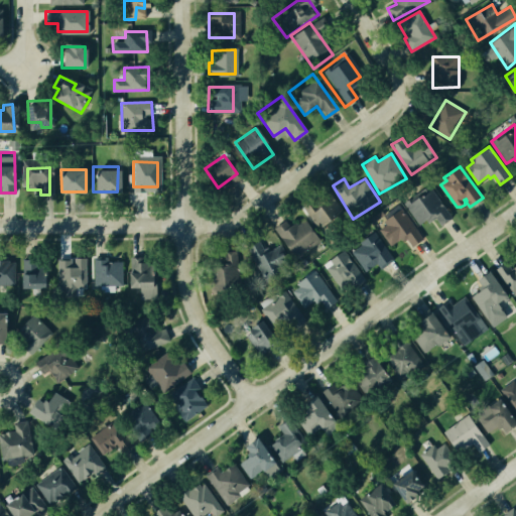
[(429,185),(453,218),(442,226),(436,218),(428,223),(426,220),(419,225),(404,203),(429,185)]
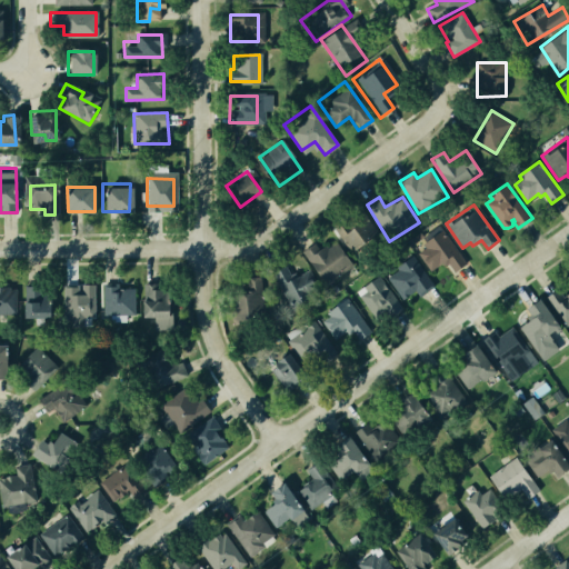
[(339,226),(333,231),(358,255),(379,232),(365,217),(348,233),(339,226)]
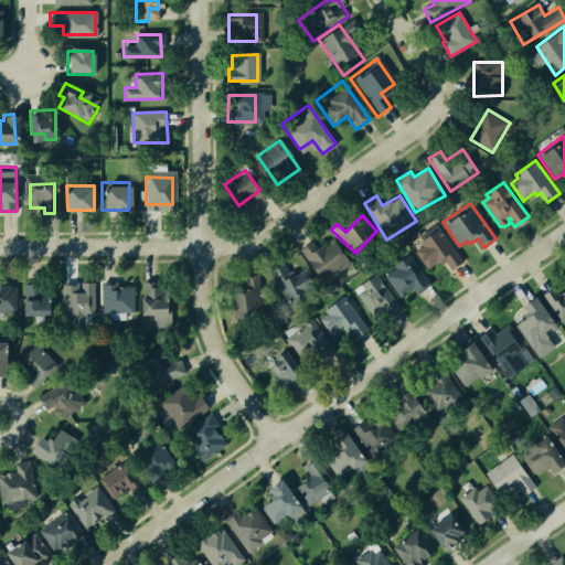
[(423,246),(419,243),(423,241),(418,236),(437,223),(464,262),(451,270),(446,262),(441,265),(439,260),(428,268),(416,252),(423,246)]
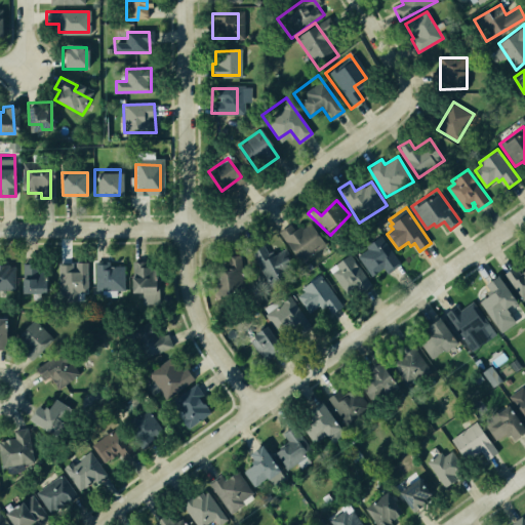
[(309,223),(300,229),(298,226),(294,229),(289,223),(277,232),(300,264),(326,244),(309,223)]
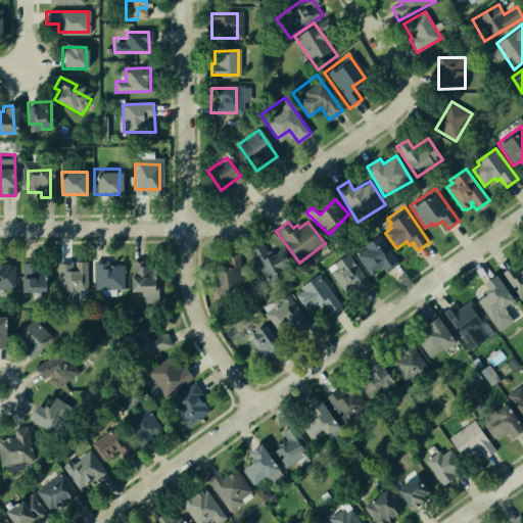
[(367,248),(365,246),(380,235),(400,264),(386,273),(382,268),(378,271),(380,274),(373,279),(357,255),(367,248)]
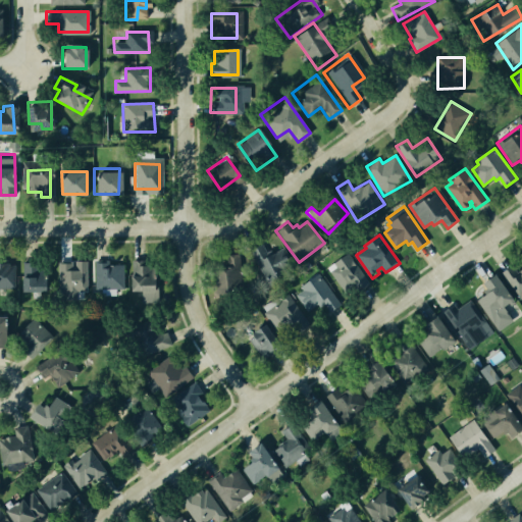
[(252,249),(266,284),(295,272),(284,247),(267,254),(263,244),(252,249)]
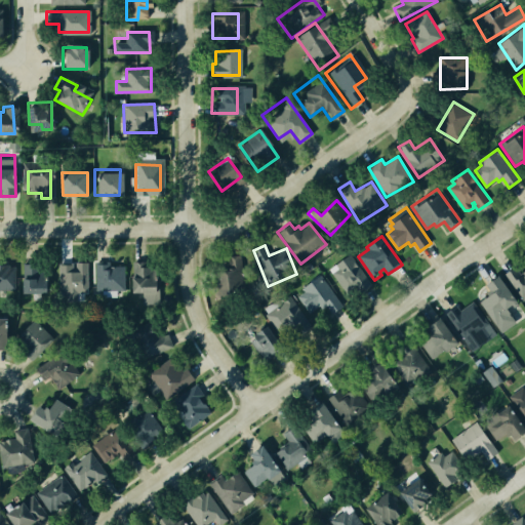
[(350,254),(371,285),(360,293),(355,286),(347,292),(332,273),(337,270),(334,266),(350,254)]
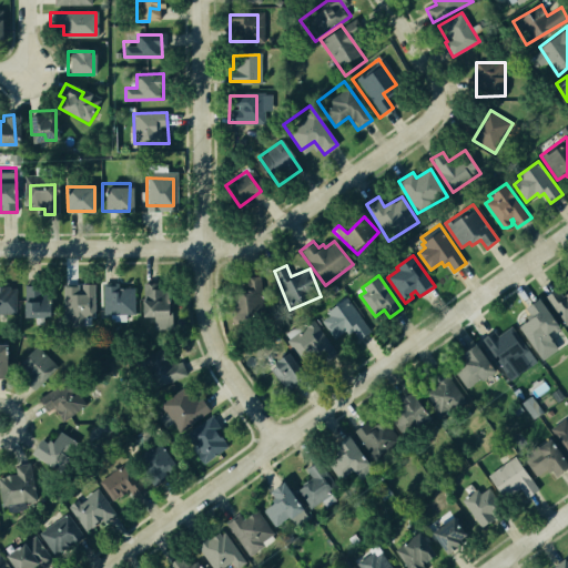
[(567,326),(567,275),(544,294),(567,326)]
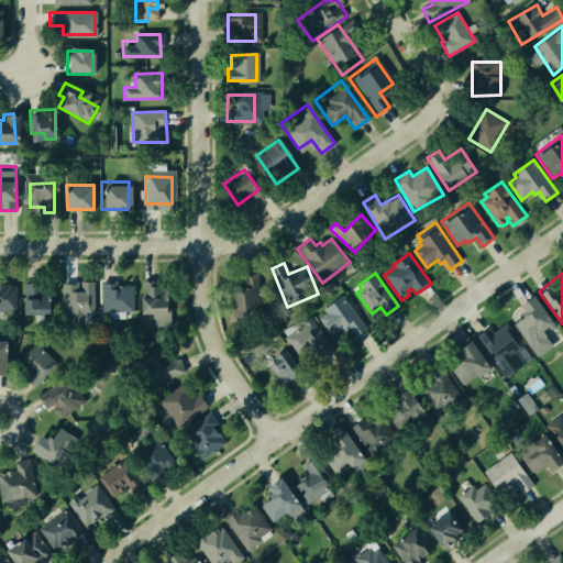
[(244,274),(245,291),(228,293),(230,319),(261,318),(258,274),(244,274)]
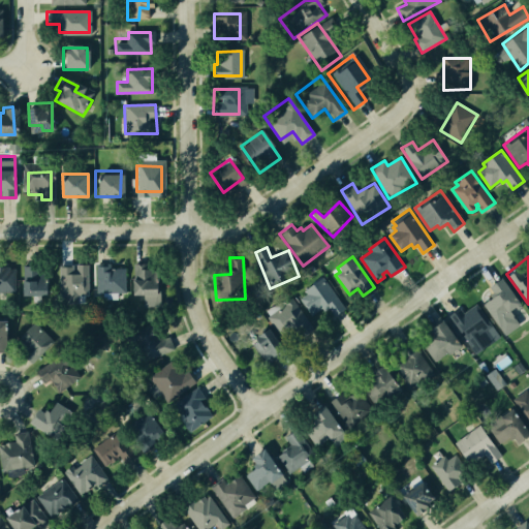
[(0,263),(0,291),(13,291),(12,263),(0,263)]
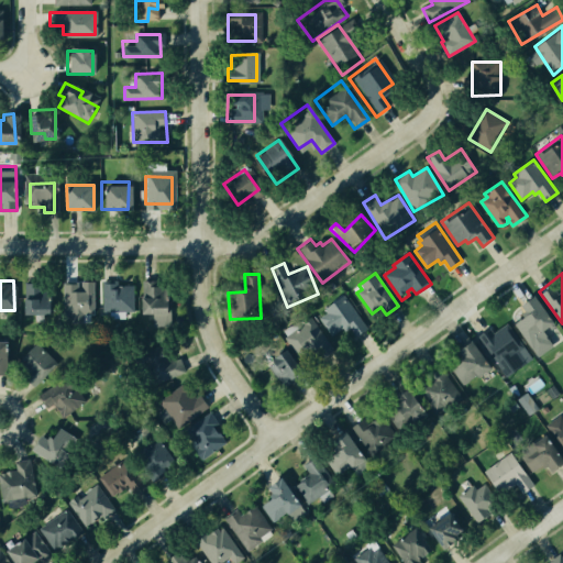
[(18,284),(19,313),(52,312),(51,283),(18,284)]
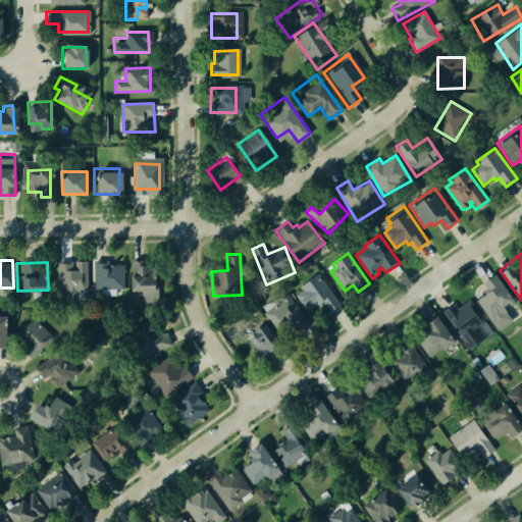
[(54,263),(55,291),(86,290),(85,262),(54,263)]
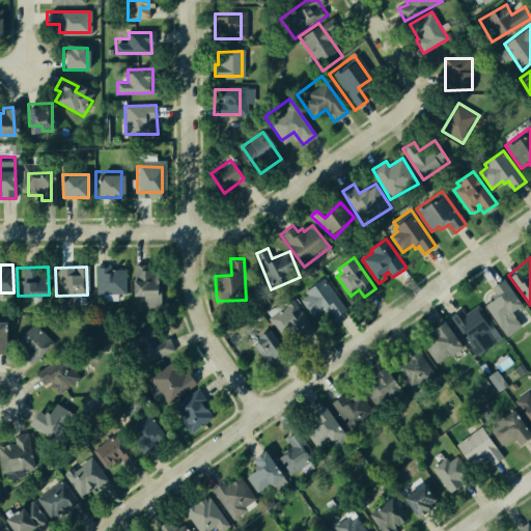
[(94,268),(95,296),(127,295),(126,267),(94,268)]
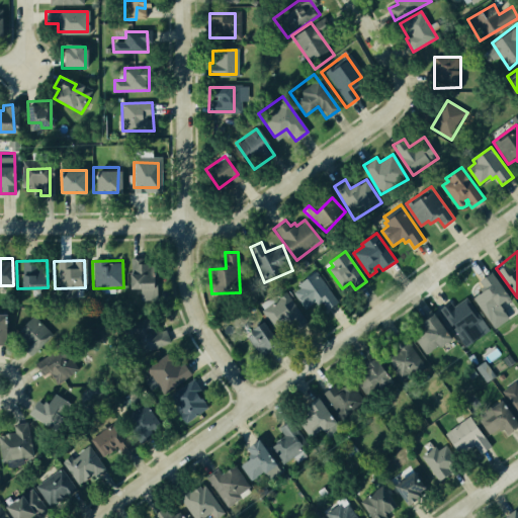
[(127,261),(128,288),(159,287),(158,260),(127,261)]
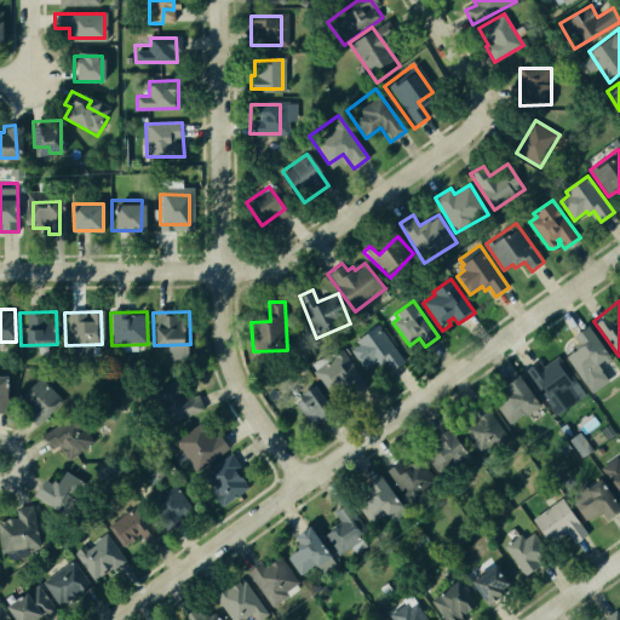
[(379,325),(405,361),(391,371),(385,361),(380,365),(378,362),(366,371),(351,350),(359,344),(356,342),(379,325)]
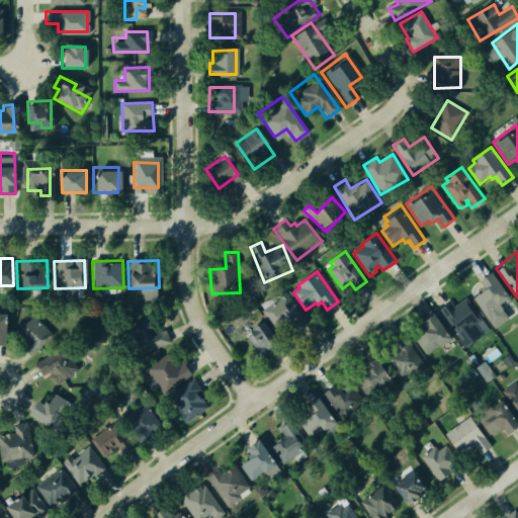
[(489,273),(516,308),(495,324),(467,289),(489,273)]
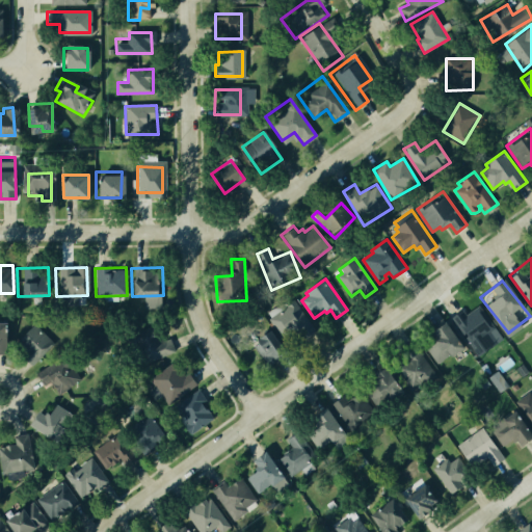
[(293,298),(317,330),(306,339),(302,334),(293,341),(289,335),(282,340),(266,318),(293,298)]
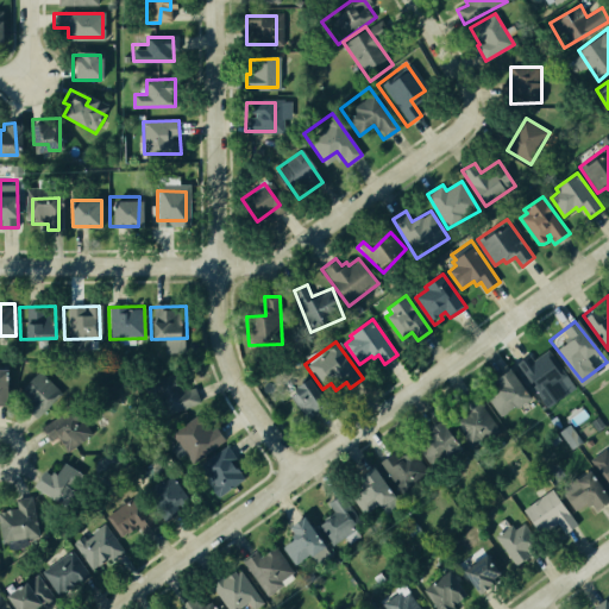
[(573,389),(548,352),(535,362),(528,351),(513,360),(546,408),(573,389)]
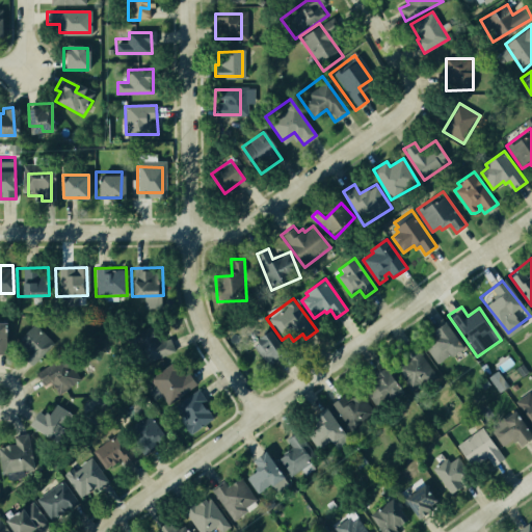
[(55,342),(30,366),(22,356),(29,350),(17,337),(35,320),(55,342)]
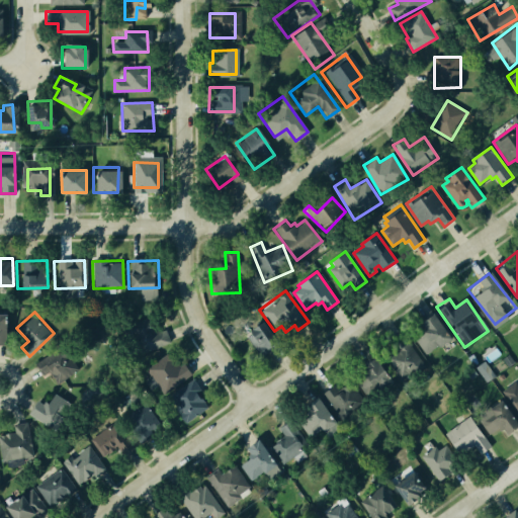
[(436,314),(454,339),(441,349),(439,345),(426,354),(416,340),(425,334),(423,331),(427,328),(423,323),(436,314)]
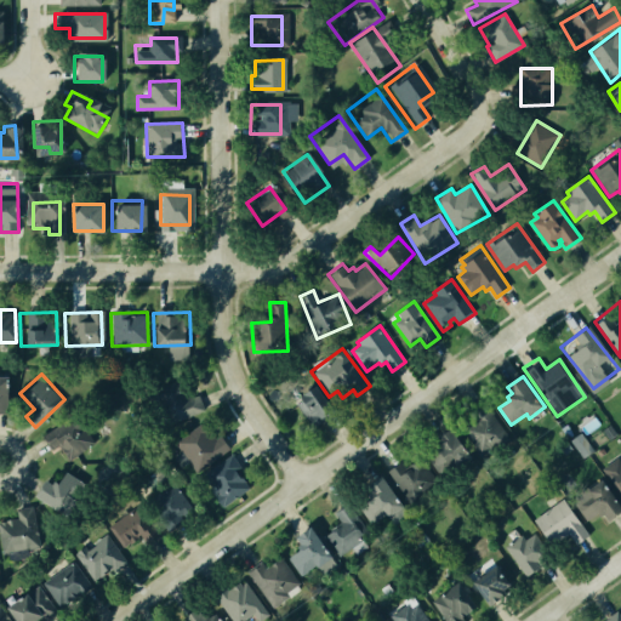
[(199,396),(188,399),(182,380),(157,388),(167,423),(205,411),(199,396)]
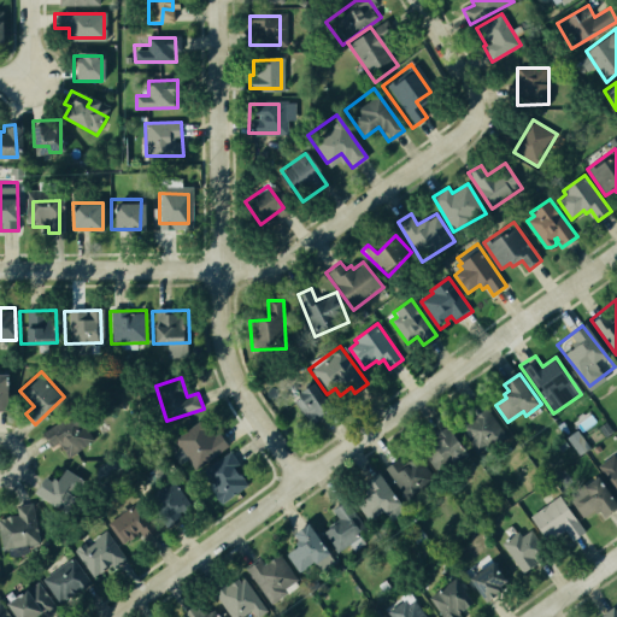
[(315,383),(330,405),(327,407),(330,412),(312,424),(295,401),(301,398),(299,394),(315,383)]
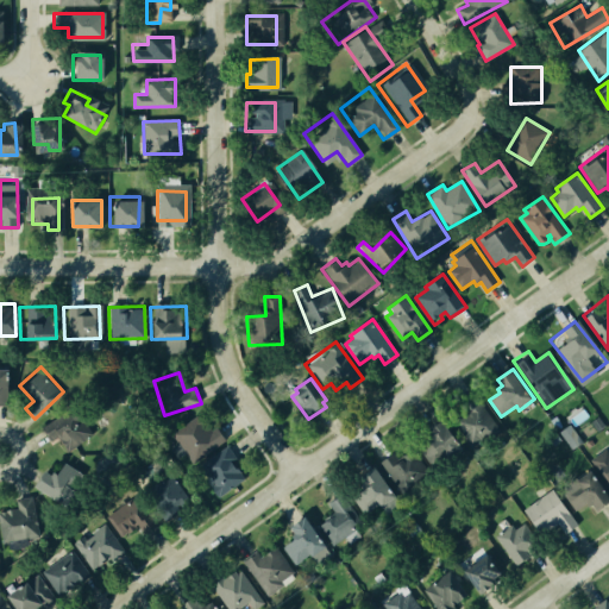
[(477,396),(501,432),(488,440),(485,437),(470,447),(452,422),(465,413),(462,407),(477,396)]
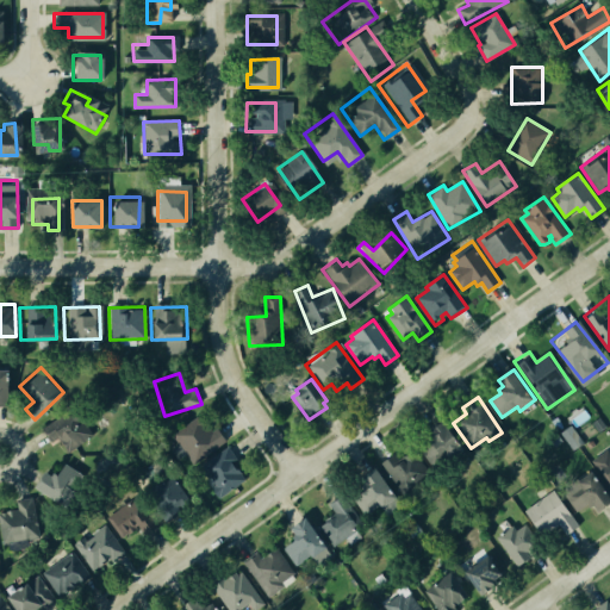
[(58,436),(67,450),(93,436),(85,421),(73,428),(64,415),(39,429),(47,442),(58,436)]
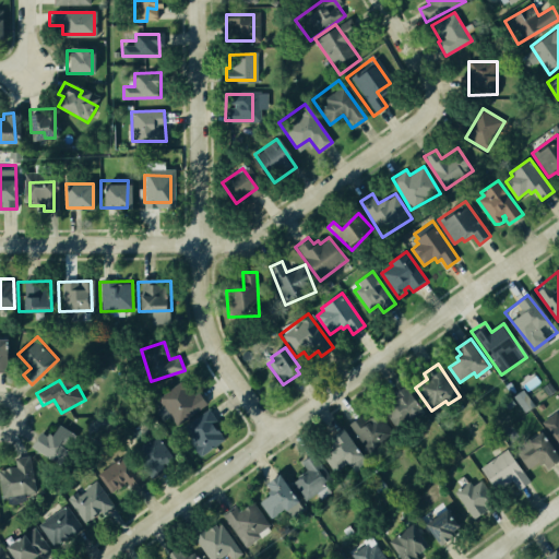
[(542,387),(548,382),(555,391),(548,396),(542,387)]
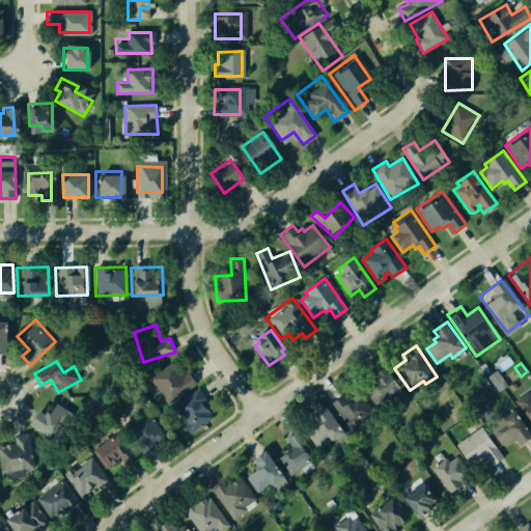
[(152,382),(168,404),(194,387),(177,364),(152,382)]
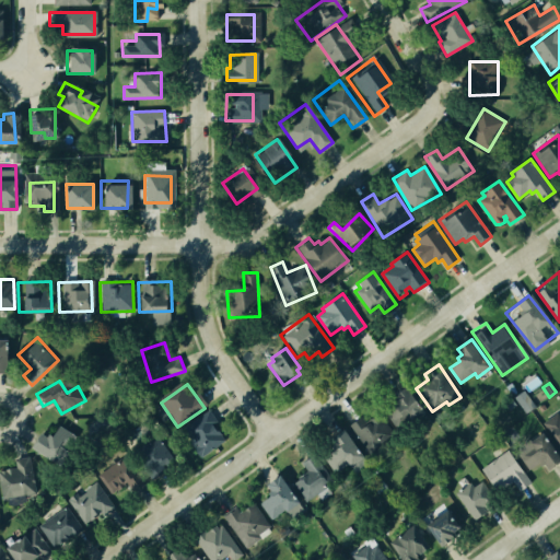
[(407,386),(426,411),(409,423),(407,420),(396,429),(383,410),(394,403),(391,397),(407,386)]
